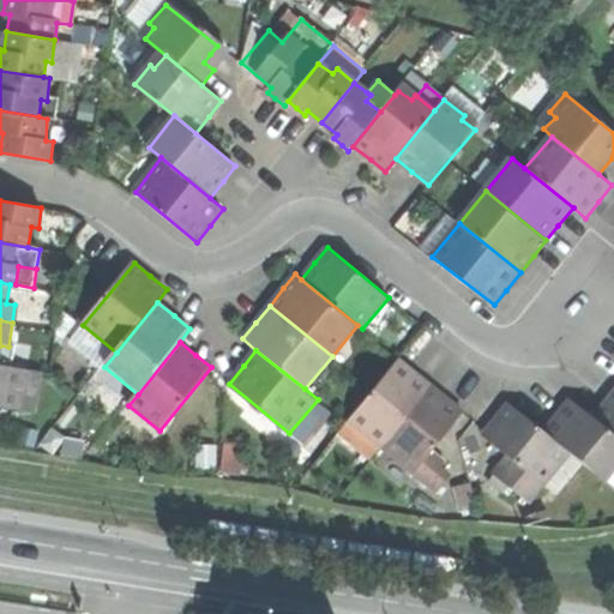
[(416,371),(399,357),(348,422),(380,447),(432,384),(416,371)]
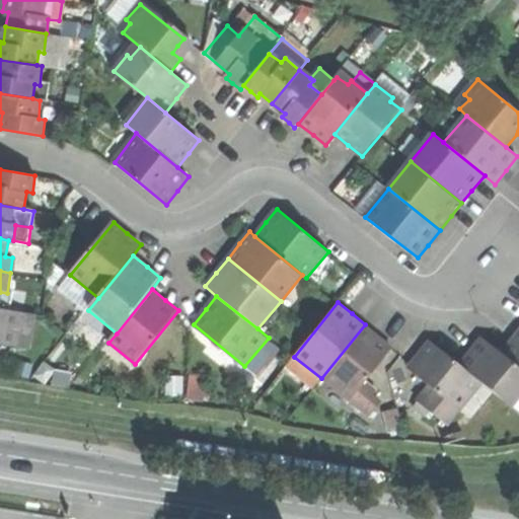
[(21,312),(0,308),(0,344),(17,347),(21,312)]
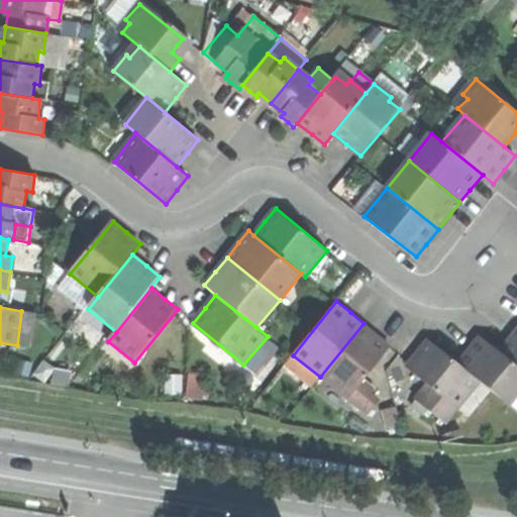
[(378,335),(364,323),(320,377),(370,415),(379,404),(372,398),(378,389),(367,380),(392,346),(378,335)]
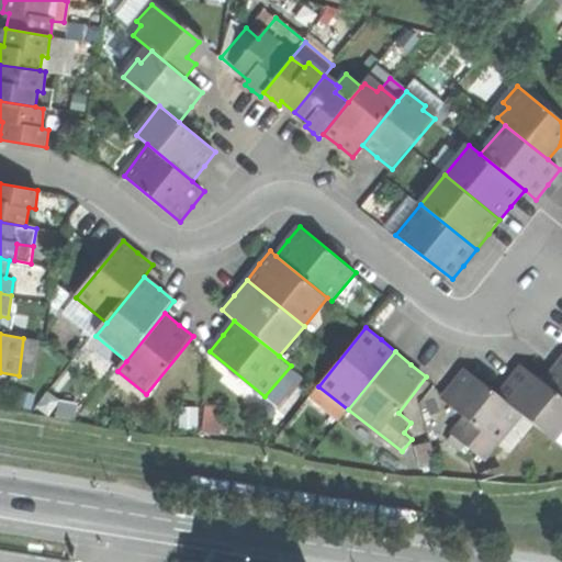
[(561,359),(554,369),(544,382),(561,396),(561,359)]
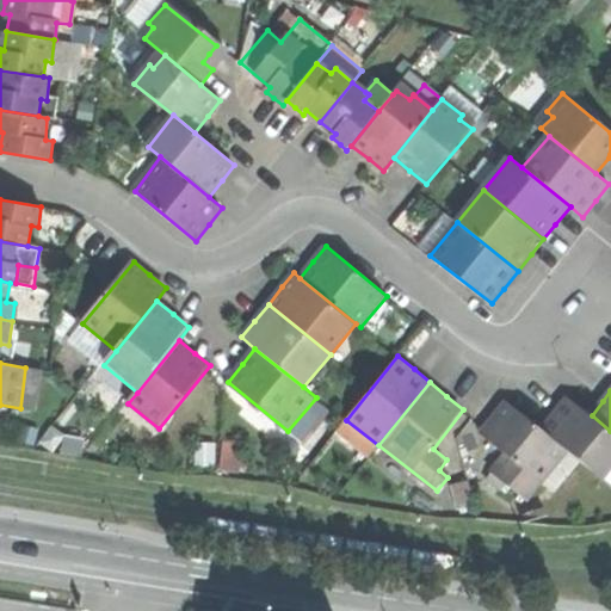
[(555,413),(541,429),(568,451),(603,479),(610,469),(610,431),(592,415),(569,396),(555,413)]
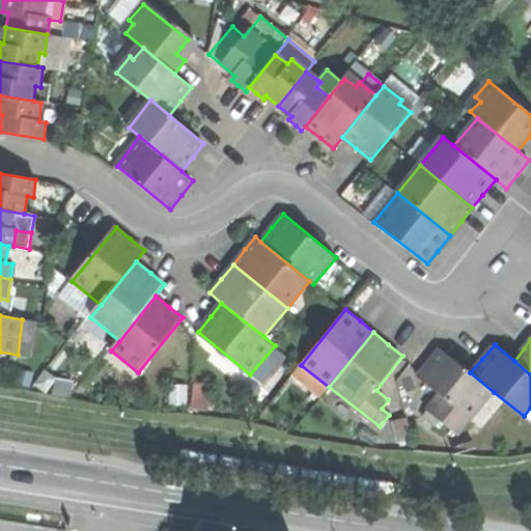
[(424,415),(438,425),(443,420),(460,434),(494,392),(470,372),(441,348),(430,361),(418,376),(441,394),(424,415)]
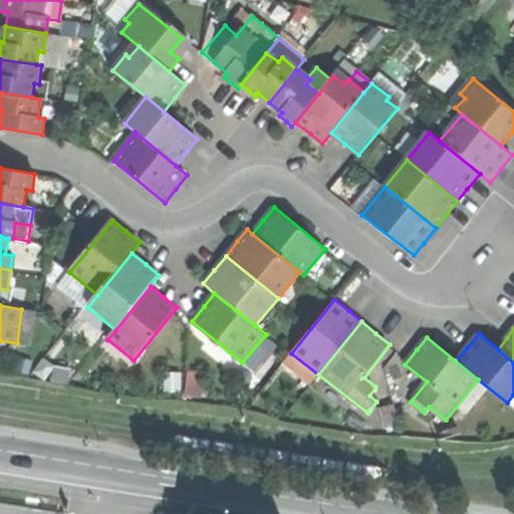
[(396,405),(383,407),(389,425),(400,423),(396,405)]
